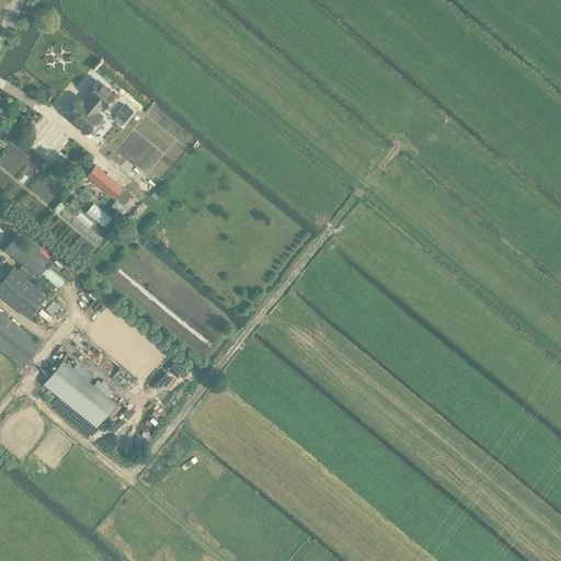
[(91,95),(86,103),(95,111),(101,104),(104,106),(105,106),(109,110),(116,102),(112,99),(114,95),(96,80),(87,92),(91,95)]
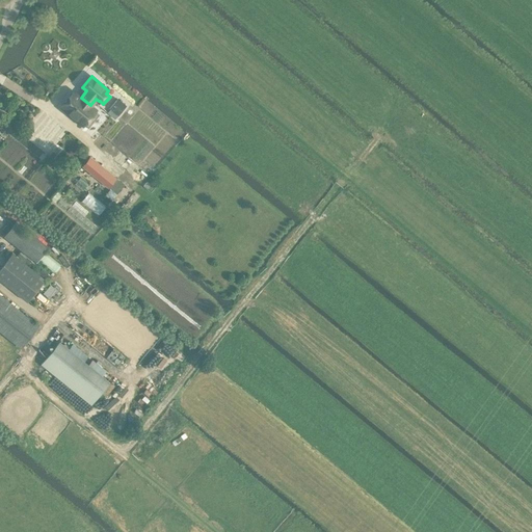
[(90,105),(81,98),(73,91),(61,106),(76,118),(75,120),(80,124),(81,123),(83,125),(90,116),(94,120),(99,113),(96,110),(90,105)]
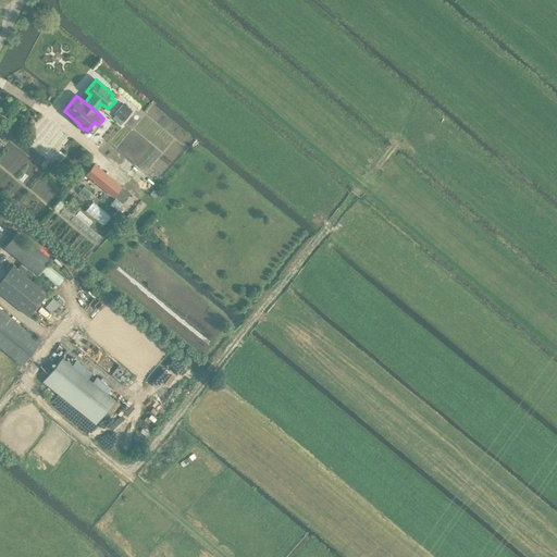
[(95,162),(85,173),(99,185),(108,174),(95,162)]
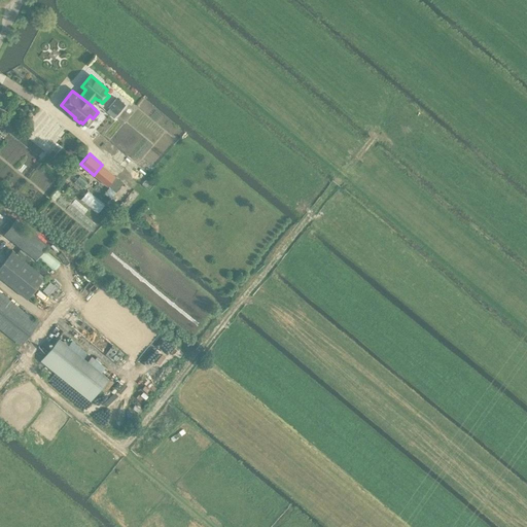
[(15,218),(3,233),(36,259),(38,256),(44,249),(45,247),(48,244),(15,218)]
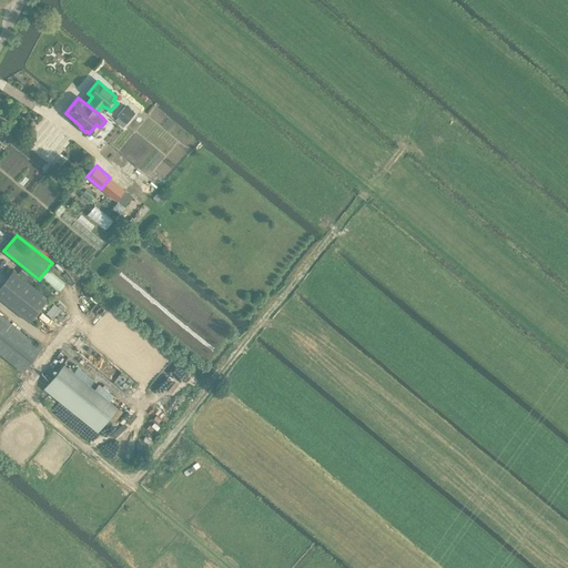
[(48,269),(41,276),(43,279),(58,291),(64,282),(48,269)]
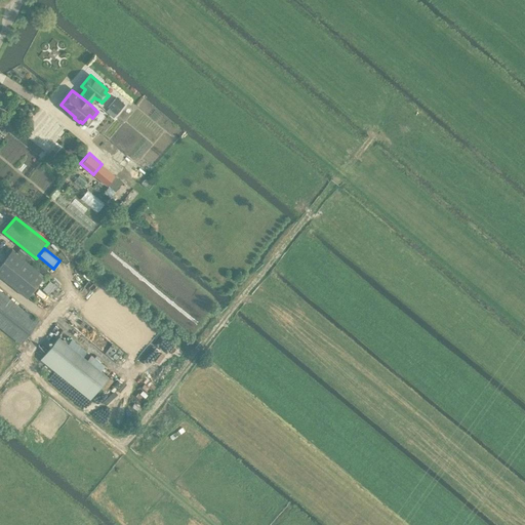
[(12,249),(0,264),(0,275),(27,297),(29,295),(42,278),(44,275),(12,249)]
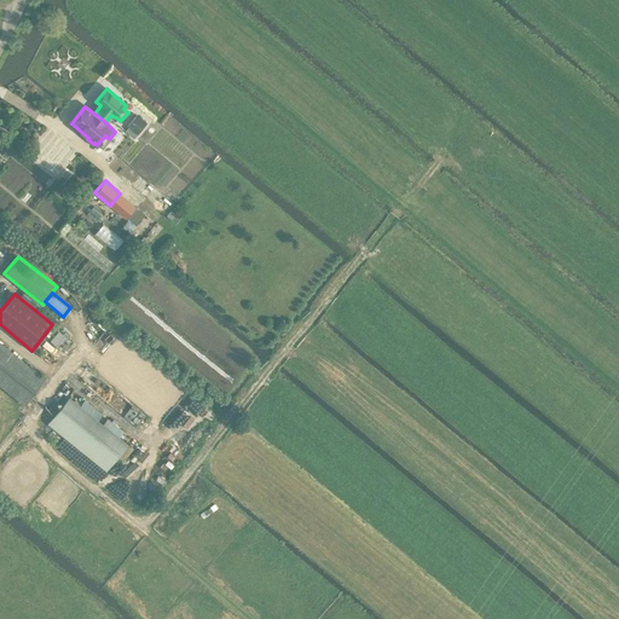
[(0,343),(0,383),(25,405),(45,380),(0,343)]
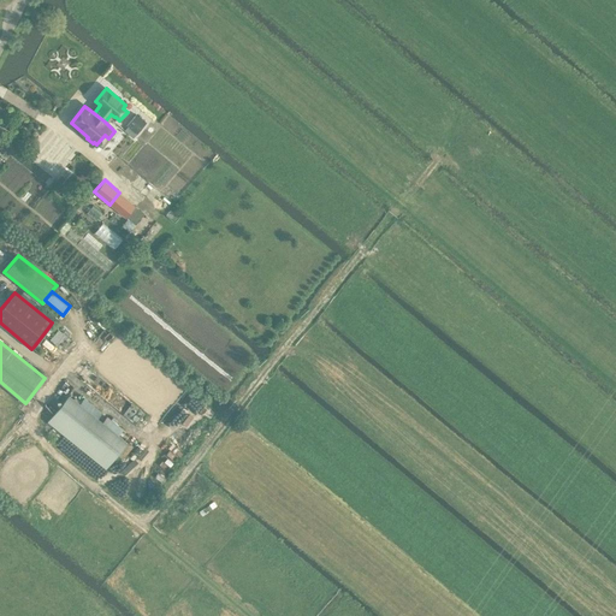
[(69,395),(47,421),(106,468),(128,442),(69,395)]
